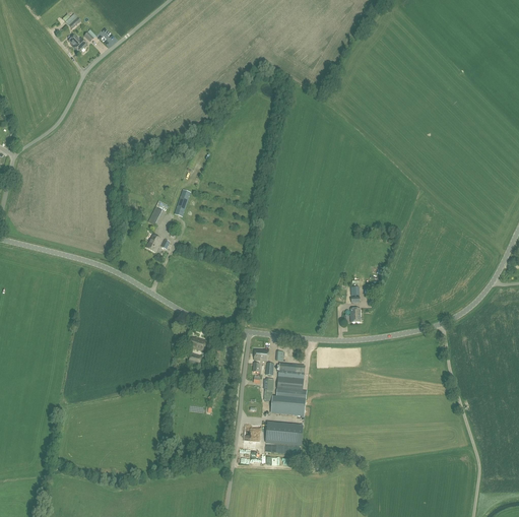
[(76,15),(67,23),(71,27),(80,18),(76,15)]
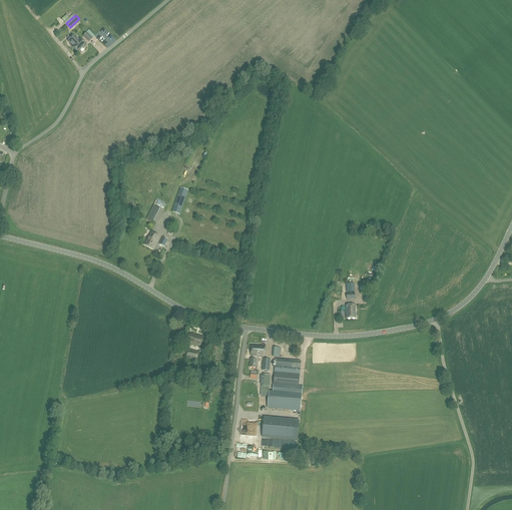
[(91,36),(85,30),(82,33),(87,39),(91,36)]
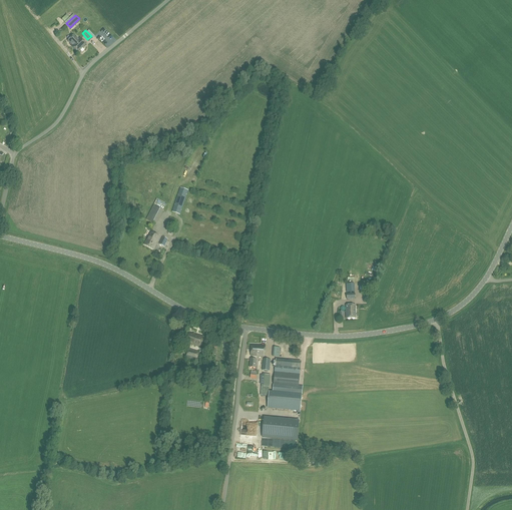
[(78,38),(77,37),(72,32),(69,35),(66,38),(71,43),(72,44),(78,38)]
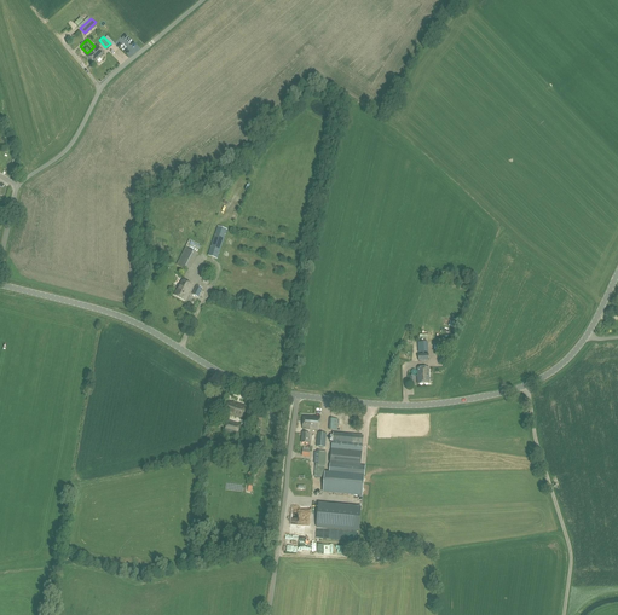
[(93,45),(94,46),(87,53),(86,52),(85,53),(92,61),(97,56),(103,51),(96,44),(93,45)]
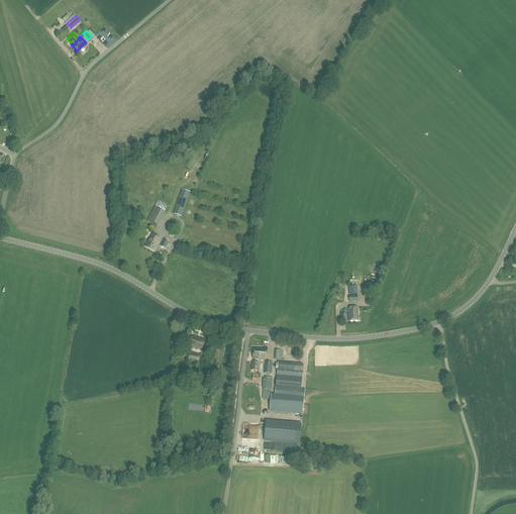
[(189,189),(181,186),(172,211),(181,213),(189,189)]
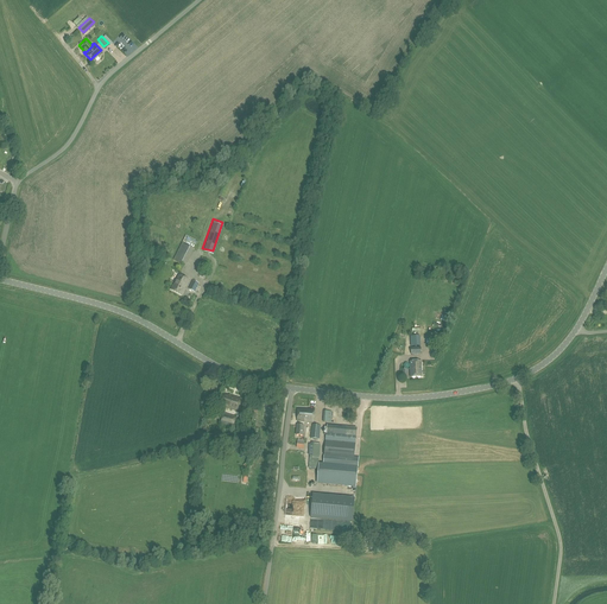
[(181,240),(172,256),(184,262),(193,247),(181,240)]
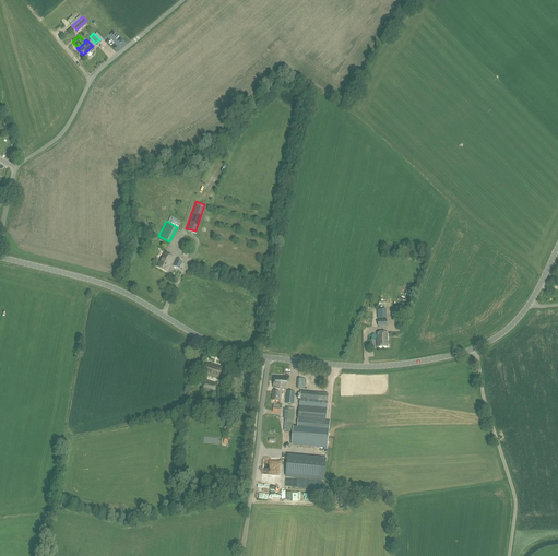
[(157,263),(165,268),(173,255),(164,250),(157,263)]
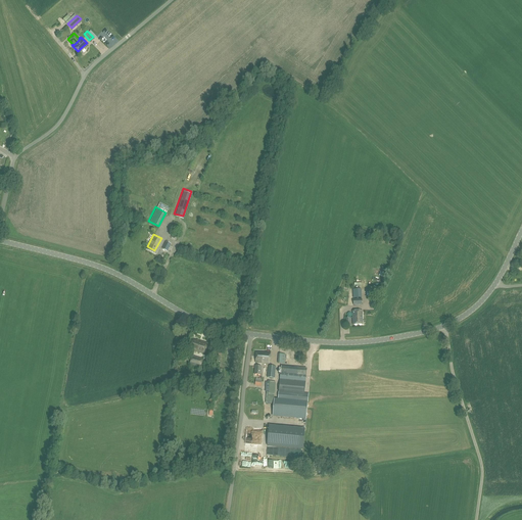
[(361,287),(351,287),(352,295),(358,295),(358,296),(352,296),(352,302),(361,302),(361,287)]
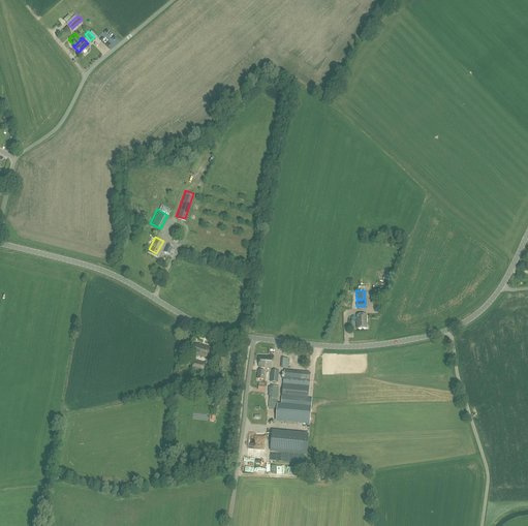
[(366,325),(366,311),(355,312),(356,326),(366,325)]
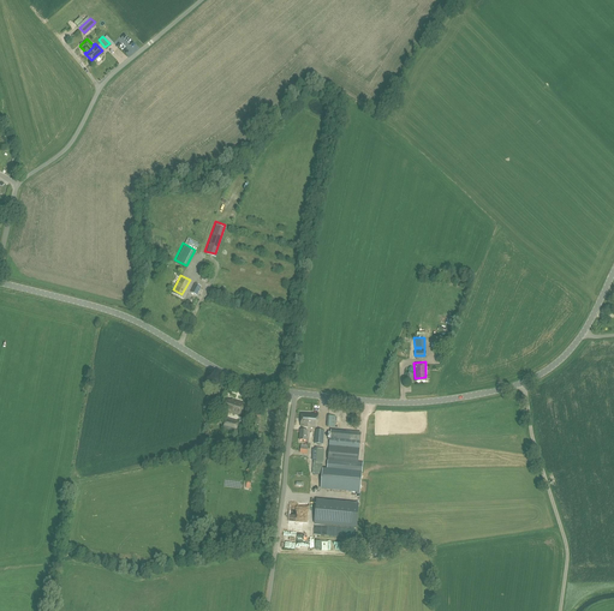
[(222,407),(239,412),(243,400),(226,395),(222,407)]
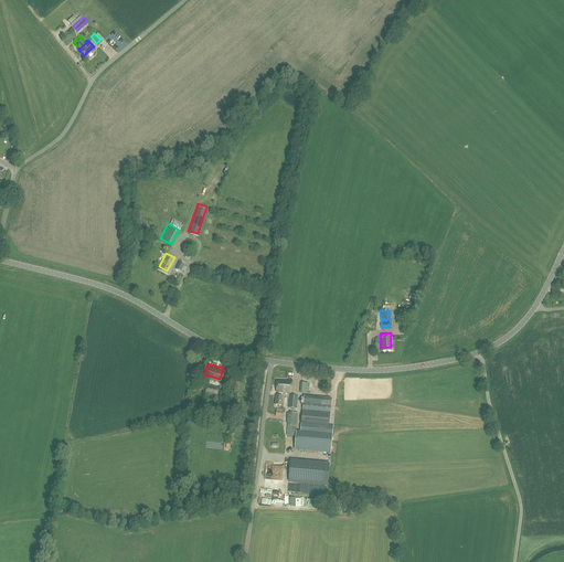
[(275,389),(290,390),(291,378),(276,377),(275,389)]
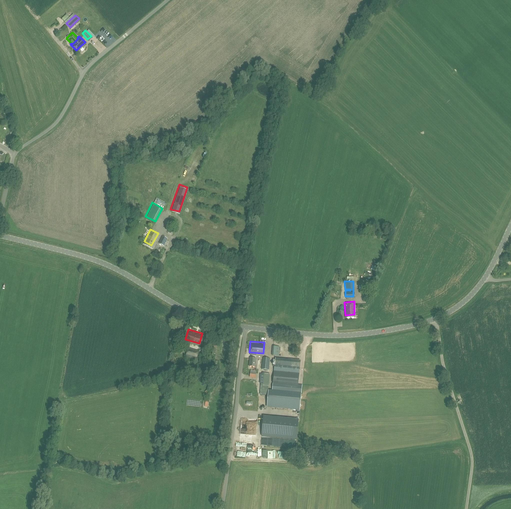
[(195,357),(198,348),(187,345),(184,354),(195,357)]
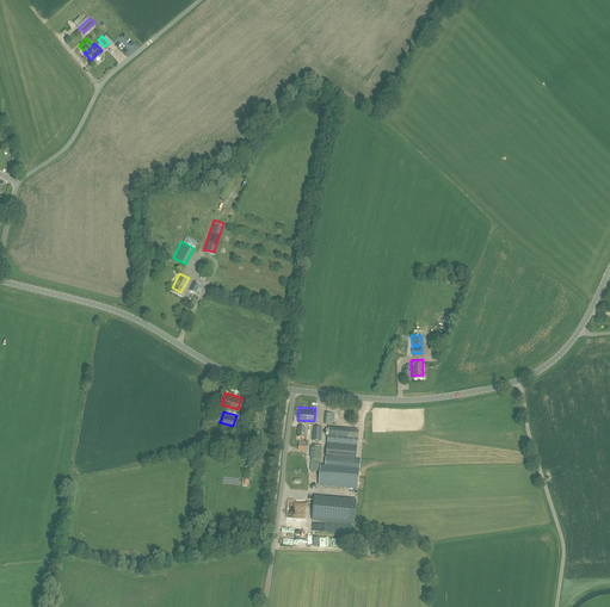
[(321,423),(313,423),(310,437),(320,438),(321,423)]
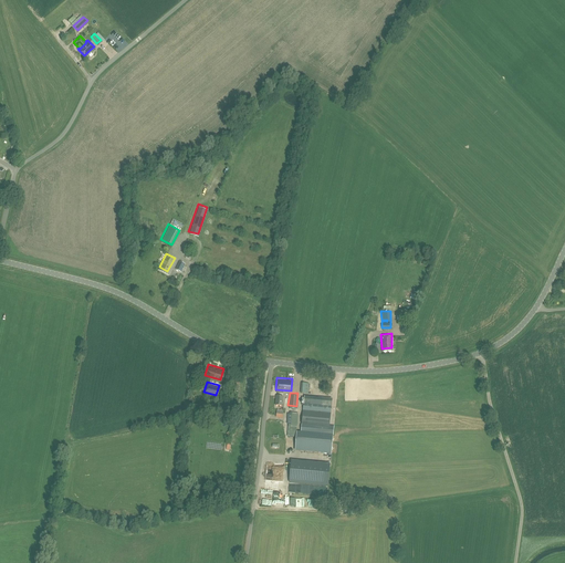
[(294,447),(331,450),(333,424),(328,423),(331,397),(304,394),(301,429),(296,429),(294,447)]
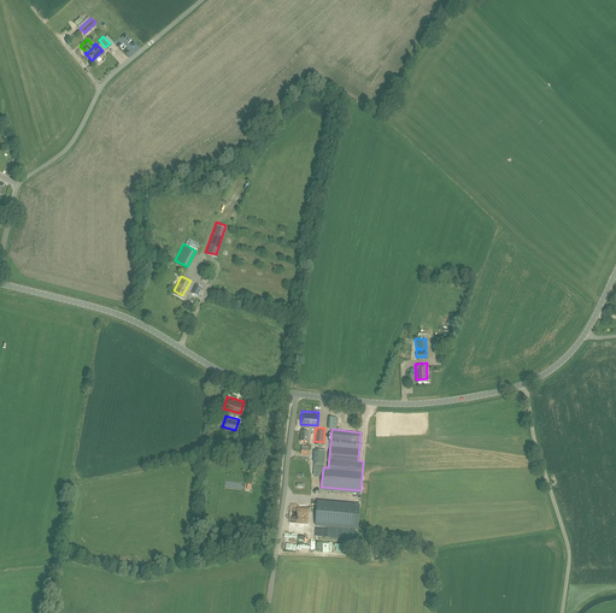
[(322,459),(323,448),(315,447),(312,472),(322,472),(322,459)]
